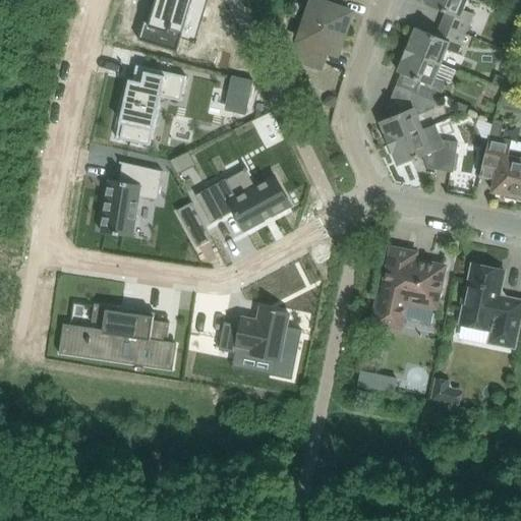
[(150,0),(143,25),(156,30),(153,42),(163,45),(162,48),(177,52),(181,39),(187,20),(188,21),(188,19),(201,23),(208,0),(150,0)]
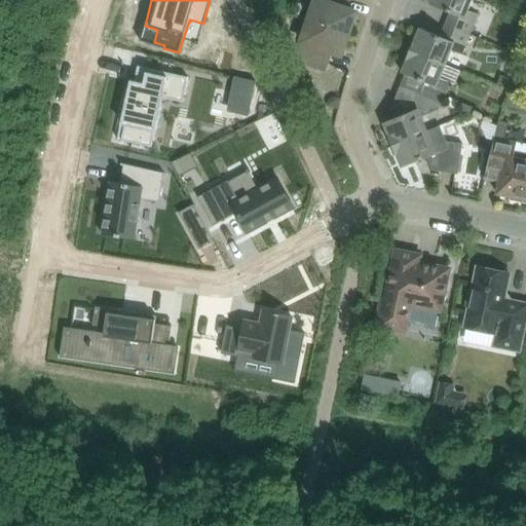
[(350,0),(315,0),(309,21),(348,34),(355,12),(347,9),(350,0)]
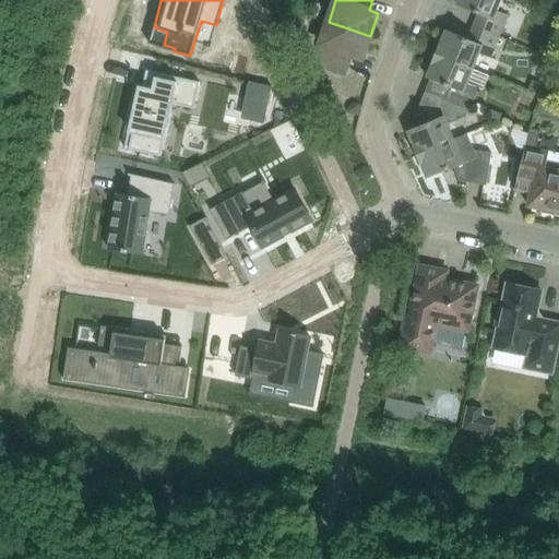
[(479,14),(474,26),(499,37),(508,15),(497,11),(501,0),(458,0),(456,4),(479,14)]
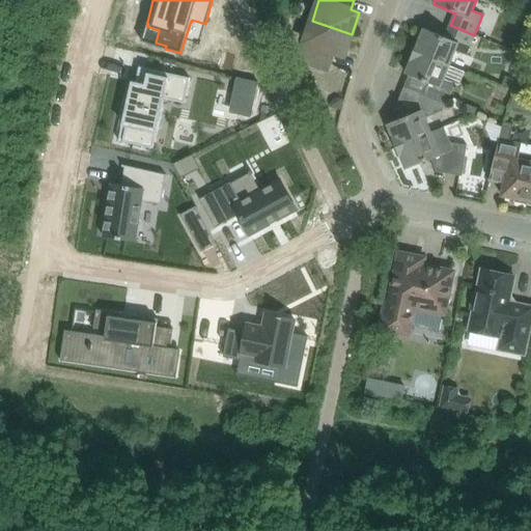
[(311,67),(329,74),(336,54),(344,56),(352,34),(312,21),(304,43),(305,43),(303,50),(311,67)]
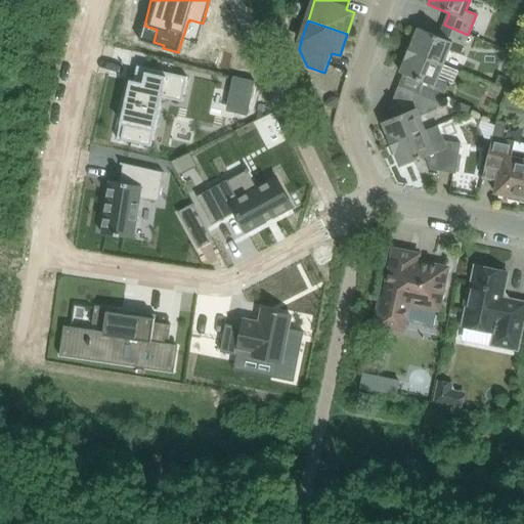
[(460,55),(468,35),(444,25),(439,37),(419,29),(413,41),(412,41),(408,50),(444,64),(449,51),(460,55)]
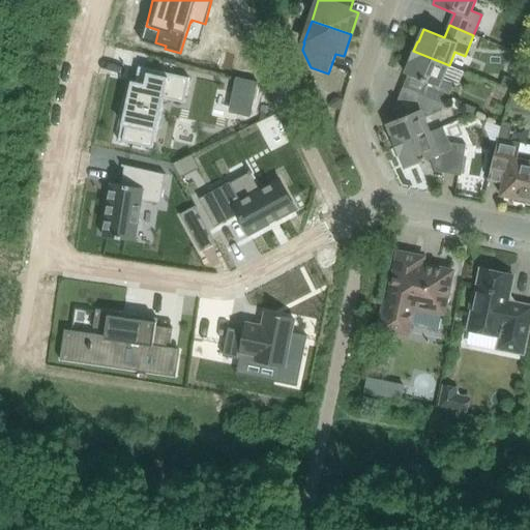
[(421,94),(445,105),(453,84),(443,80),(449,65),(413,51),(409,61),(410,61),(405,74),(425,83),(421,94)]
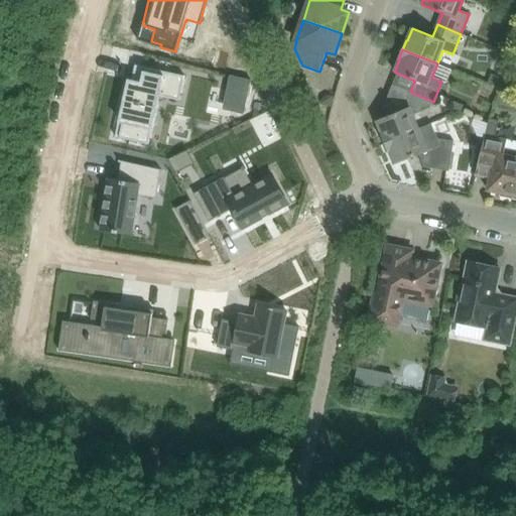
[(128,79),(119,121),(122,122),(119,138),(148,145),(159,95),(179,100),(184,76),(135,66),(132,80),(128,79)]
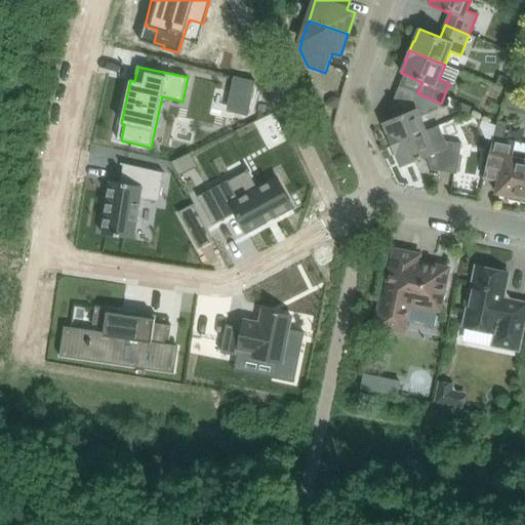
[(498,75),(494,84),(506,89),(510,80),(498,75)]
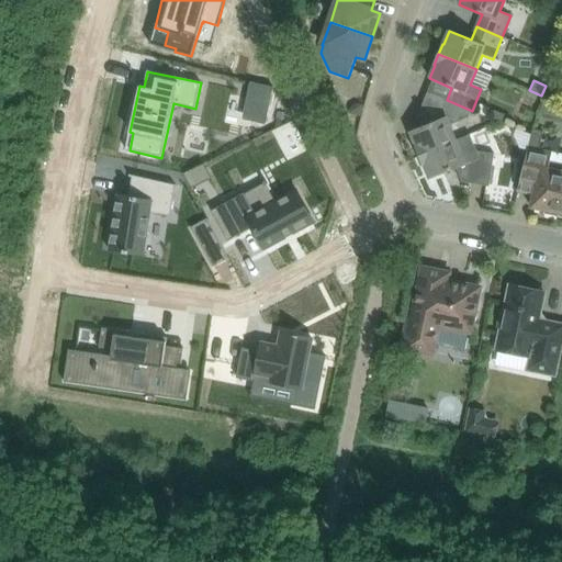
[(271,98),(273,88),(251,82),(249,92),(271,98)]
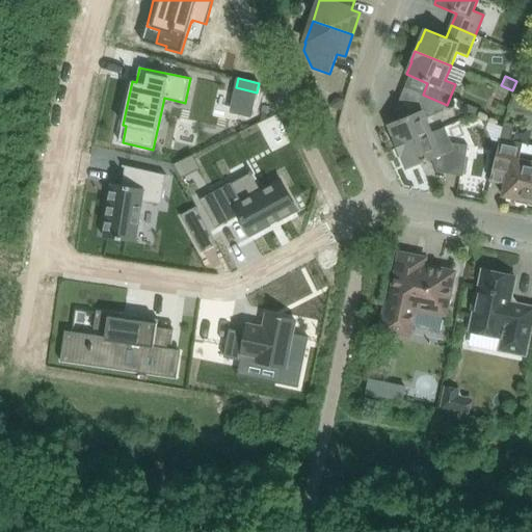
[(397,148),(432,133),(426,118),(445,111),(447,105),(423,95),(415,113),(388,125),(393,137),(393,138),(397,148)]
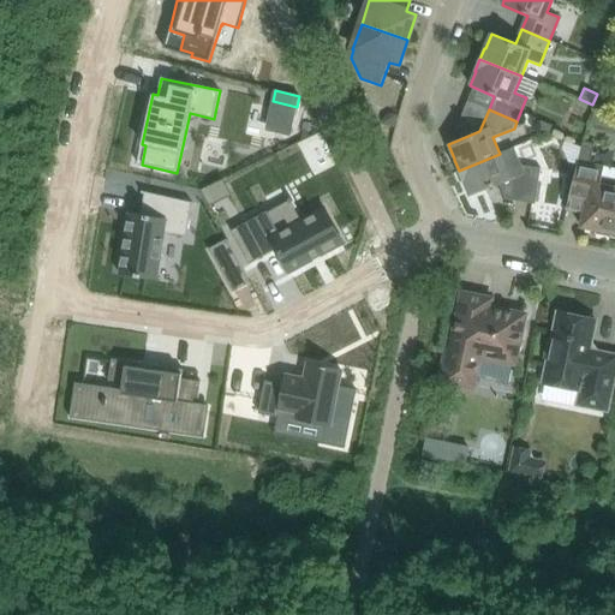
[(383,118),(381,125),(394,129),(398,115),(389,113),(383,118)]
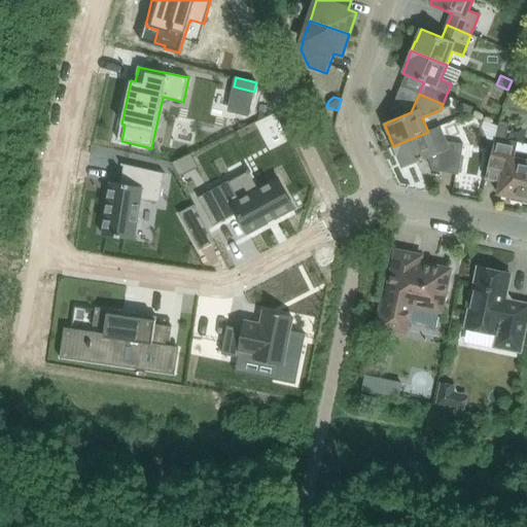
[(463,104),(461,110),(470,114),(473,107),(463,104)]
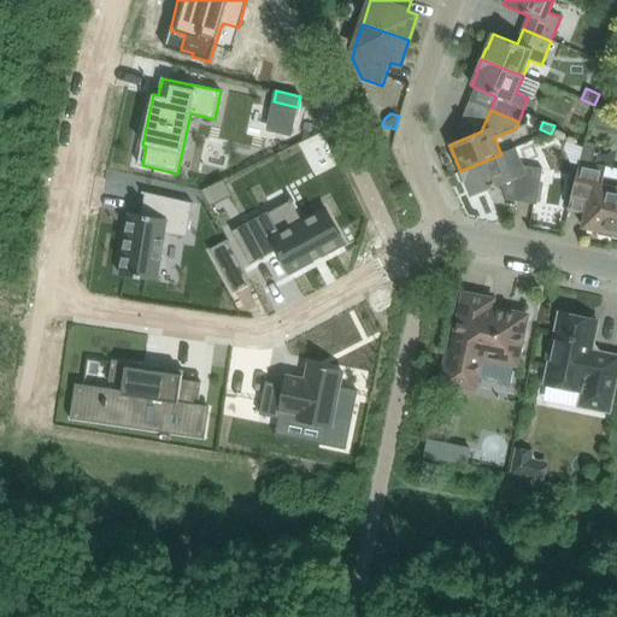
[(576,178),(570,206),(587,210),(583,228),(599,231),(598,235),(612,238),(616,216),(616,181),(604,178),(606,166),(592,164),(595,145),(586,142),(583,141),(579,162),(576,178)]
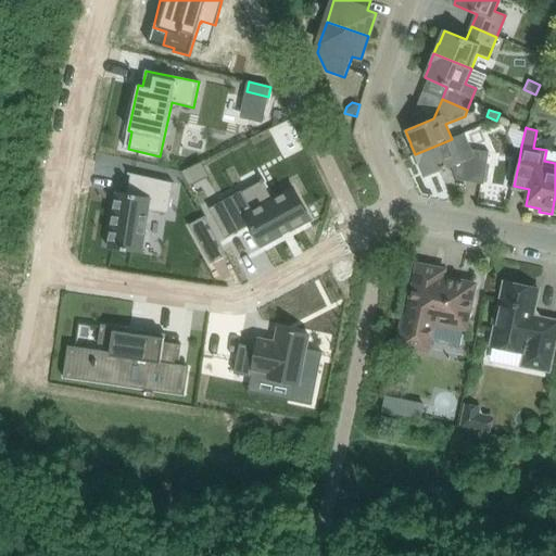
[(452,139),(415,154),(418,165),(419,164),(425,178),(452,167),(457,180),(483,185),(488,164),(489,152),(471,150),(465,134),(452,139)]
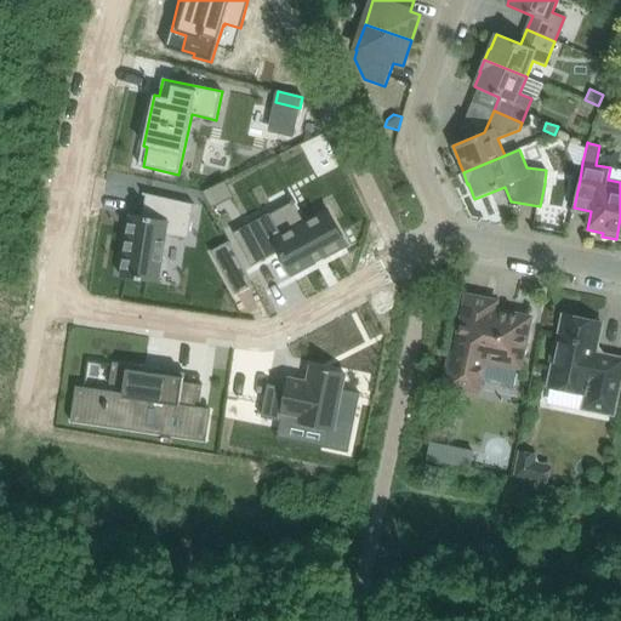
[(224,181),(203,192),(212,209),(234,198),(224,181)]
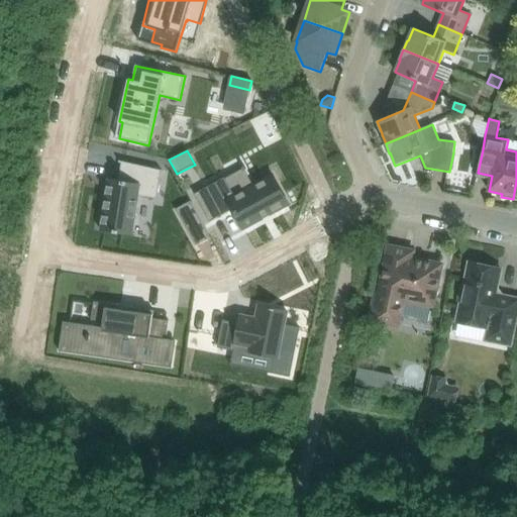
[(108,179),(100,230),(132,235),(138,196),(157,199),(162,171),(122,162),(119,181),(108,179)]
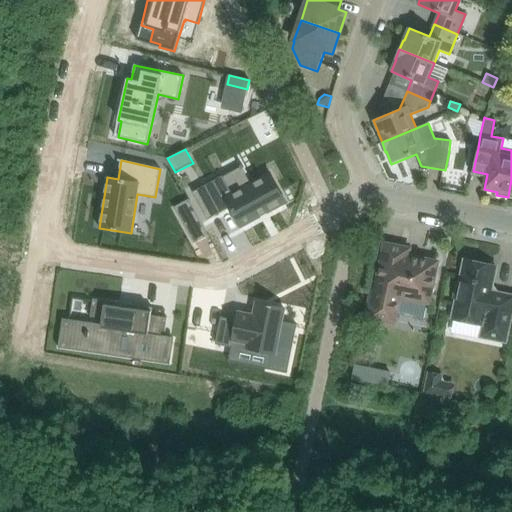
[(222,176),(192,192),(207,220),(230,207),(241,226),(260,216),(260,217),(267,213),(266,212),(285,202),(270,174),(255,182),(251,184),(233,194),(223,177),(222,176)]
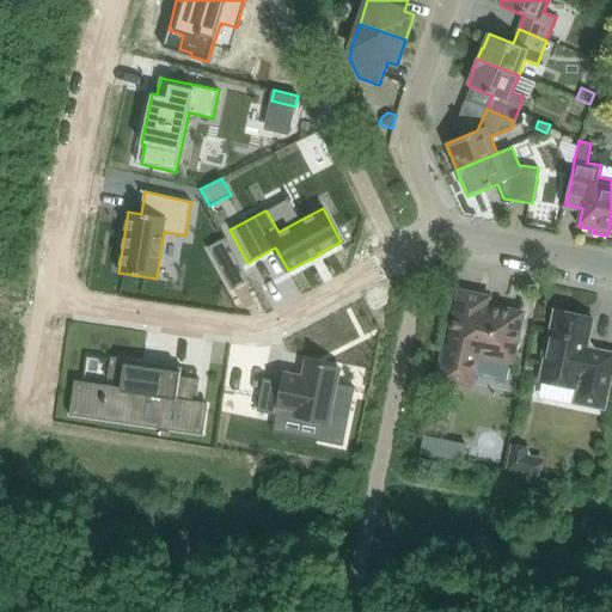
[(237,259),(220,269),(232,291),(249,281),(237,259)]
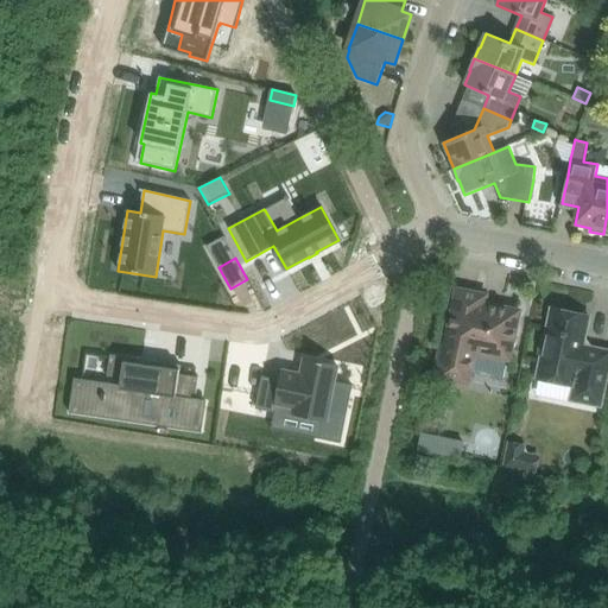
[(475,354),(486,355),(491,361),(499,363),(506,360),(510,361),(520,311),(485,304),(487,296),(457,290),(445,346),(438,344),(432,377),(445,380),(450,386),(456,381),(468,385),(475,354)]
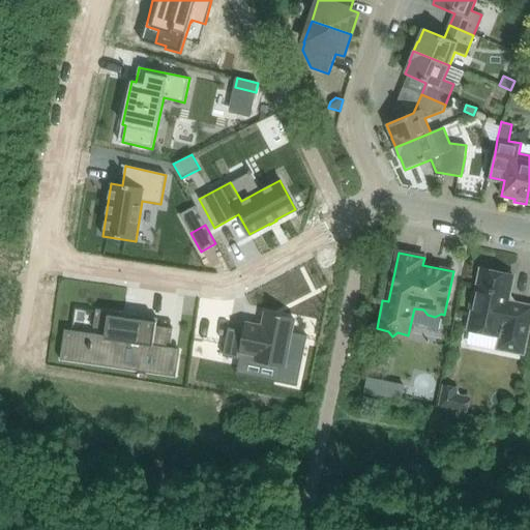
[(469,310),(472,310),(468,330),(500,337),(498,349),(523,355),(529,321),(529,306),(507,302),(513,276),(480,270),(476,293),(473,292),(469,310)]
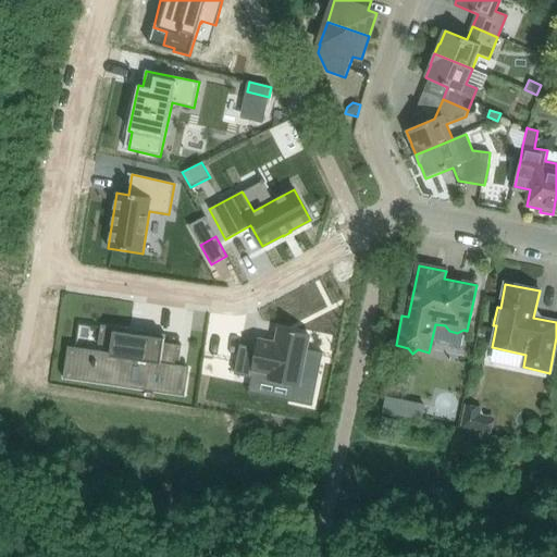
[(67,346),(63,379),(65,379),(65,375),(95,380),(97,362),(115,366),(113,382),(184,393),(183,396),(185,396),(188,374),(187,374),(188,368),(183,367),(175,364),(175,361),(180,361),(182,346),(164,343),(165,335),(140,331),(139,338),(130,337),(131,330),(101,325),(98,345),(111,347),(110,353),(67,346)]
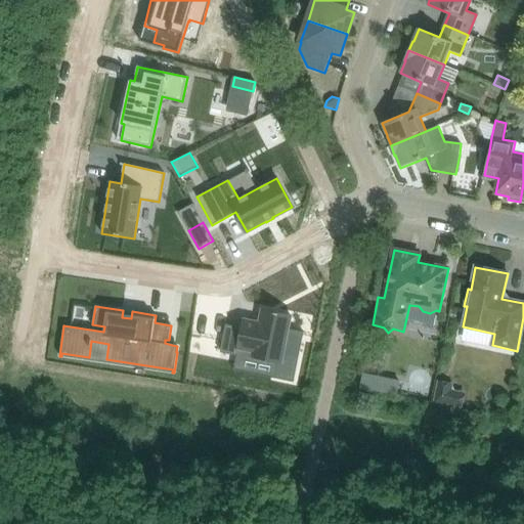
[(226,325),(220,352),(237,356),(239,349),(254,352),(253,357),(278,362),(275,378),(294,382),(304,333),(288,330),(291,315),(262,310),(260,323),(244,320),(242,329),(226,325)]
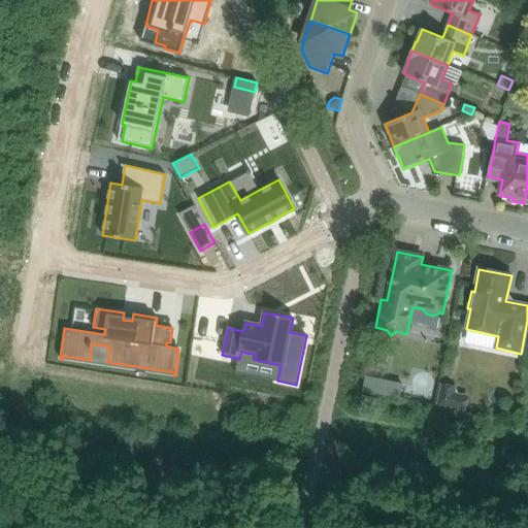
[(389,382),(386,396),(399,399),(402,384),(389,382)]
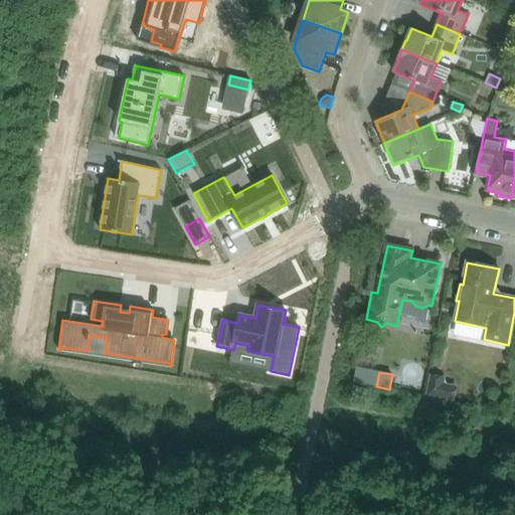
[(447,400),(450,383),(448,383),(446,380),(447,377),(431,374),(425,395),(447,400)]
